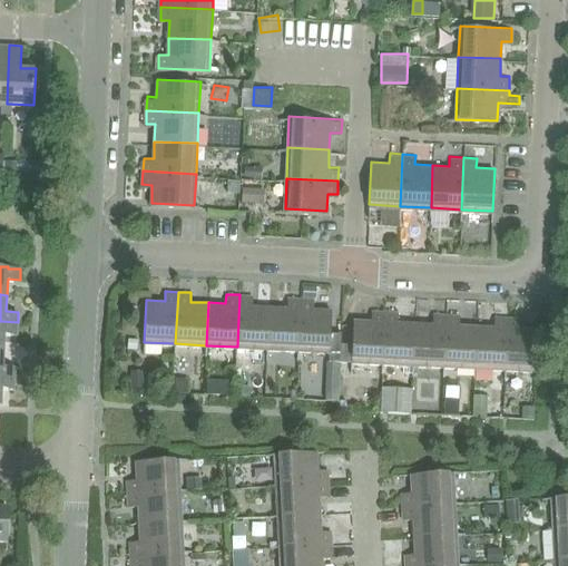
[(237,347),(267,348),(270,305),(253,304),(253,295),(240,294),(237,347)]
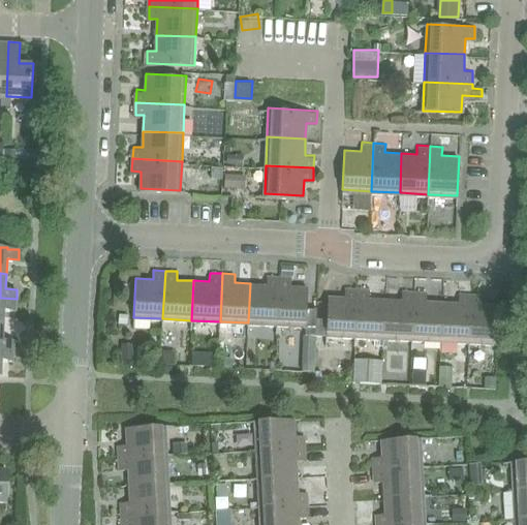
[(248,322),(277,323),(279,275),(267,275),(266,284),(250,283),(248,322)]
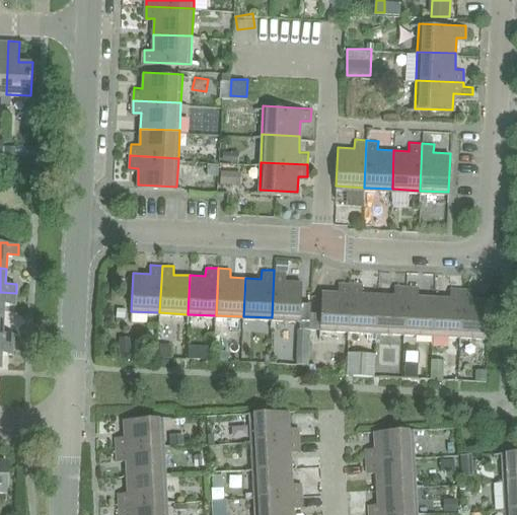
[(274,270),(272,317),(300,319),(301,281),(286,280),(286,271),(274,270)]
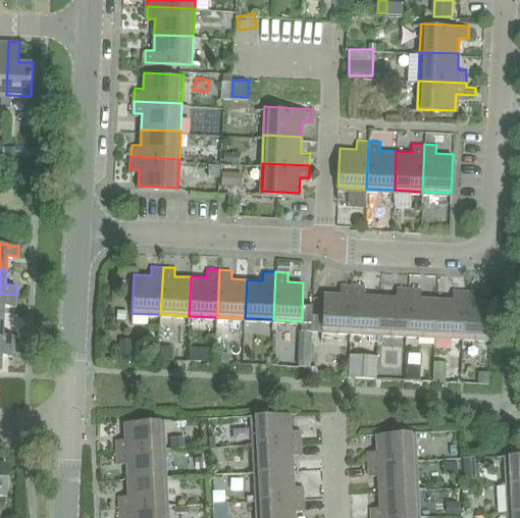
[(321,330),(350,332),(353,285),(341,283),(341,293),(323,292),(321,330)]
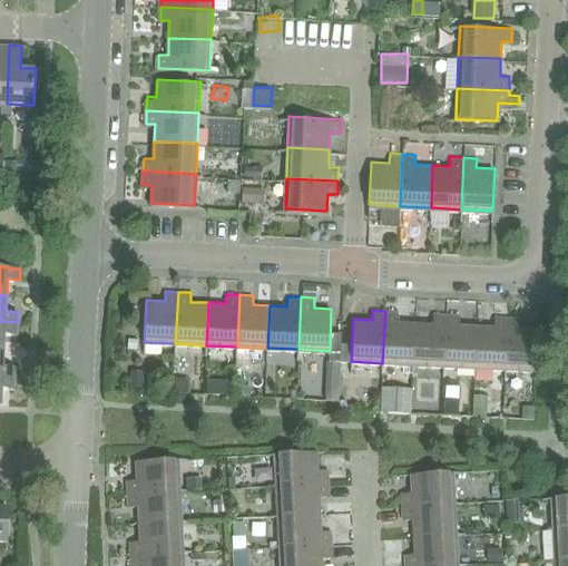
[(382,363),(413,364),(415,322),(399,321),(399,311),(385,311),(382,363)]
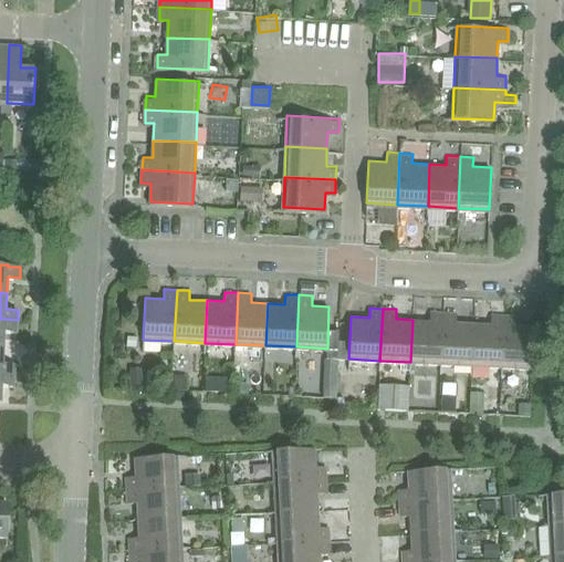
[(410,362),(441,363),(444,311),(430,311),(429,321),(413,320),(410,362)]
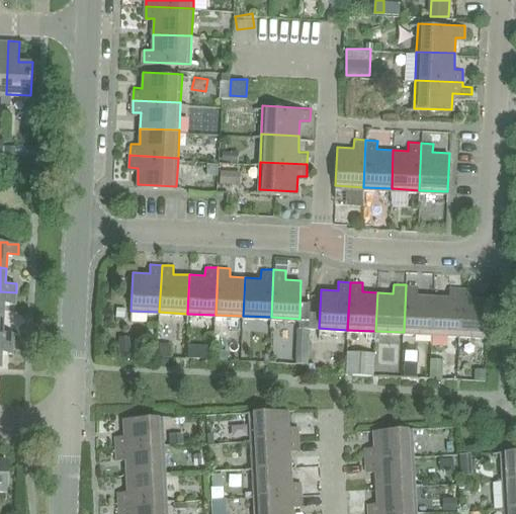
[(404,332),(431,334),(433,294),(417,294),(418,285),(406,284),(404,332)]
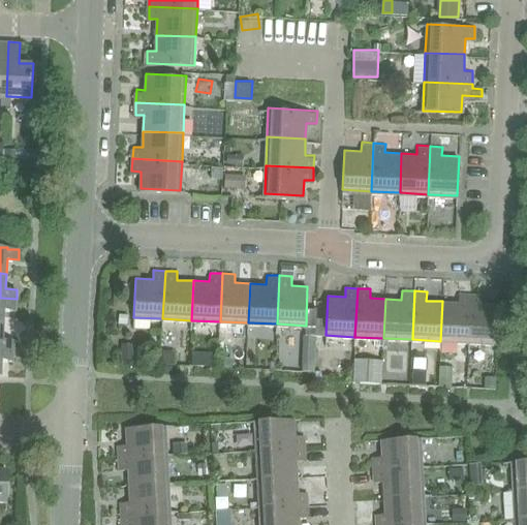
[(440,341),(469,342),(471,294),(459,294),(459,302),(442,301),(440,341)]
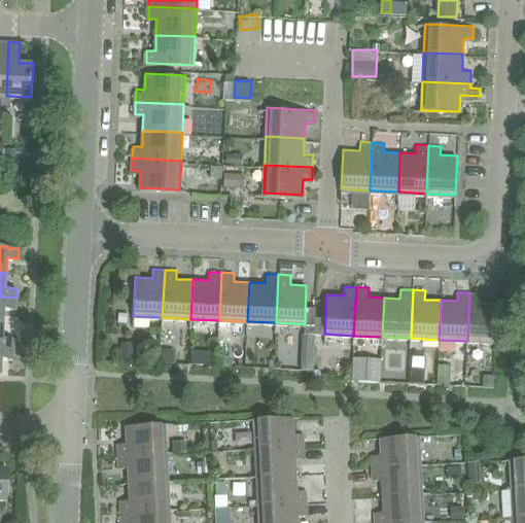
[(469,292),(467,341),(496,342),(498,303),(481,302),(482,293),(469,292)]
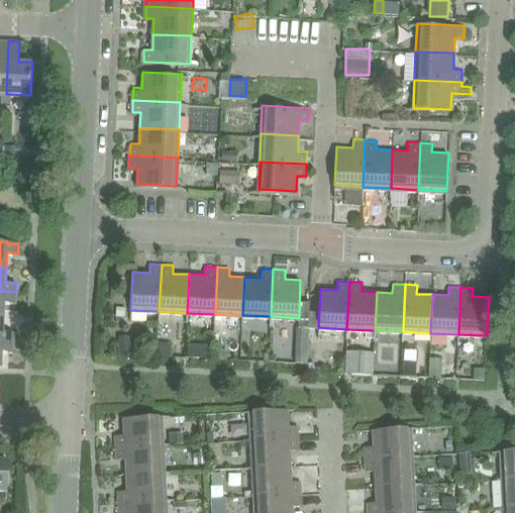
[(16,292),(0,291),(0,315),(3,316),(4,301),(15,302),(16,292)]
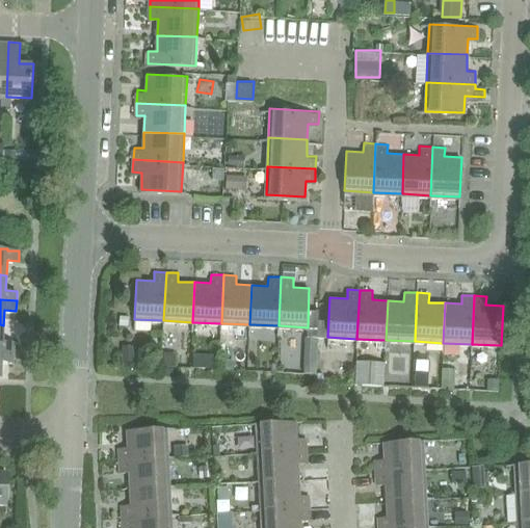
[(319,310),(308,309),(308,327),(307,336),(319,336),(320,320),(319,319),(319,310)]
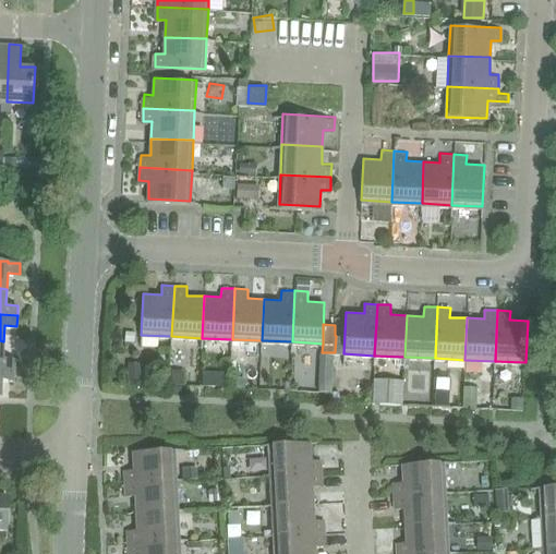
[(3,341),(0,340),(0,368),(14,369),(15,358),(3,358),(3,341)]
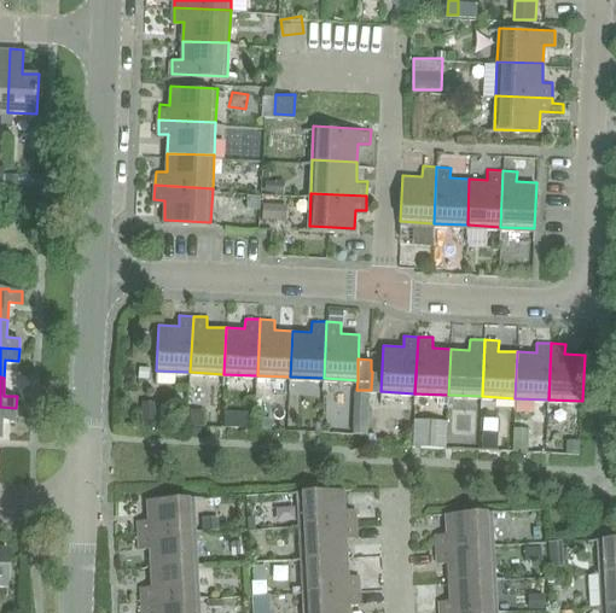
[(0,436),(1,436),(1,419),(16,420),(16,408),(0,407),(0,436)]
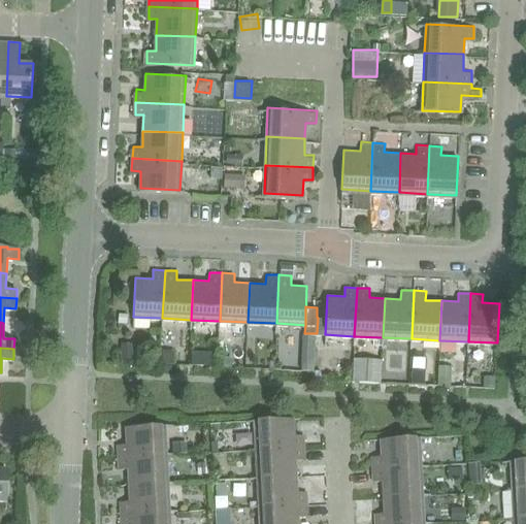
[(412,373),(426,374),(427,355),(413,354),(412,373)]
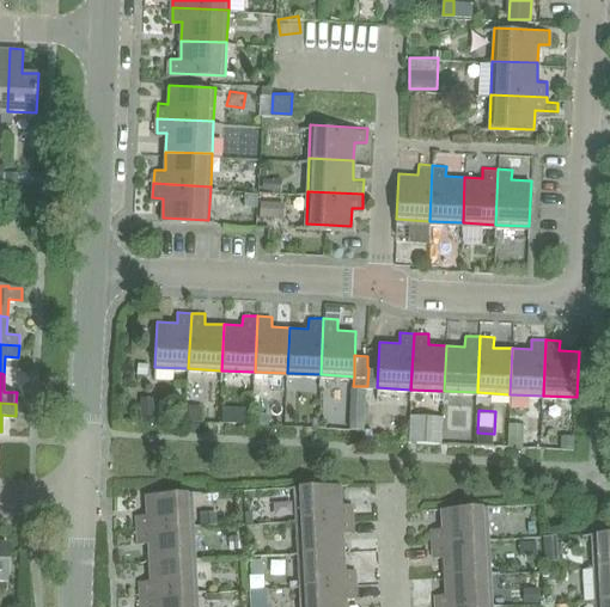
[(443,424),(412,422),(410,440),(441,441),(443,424)]
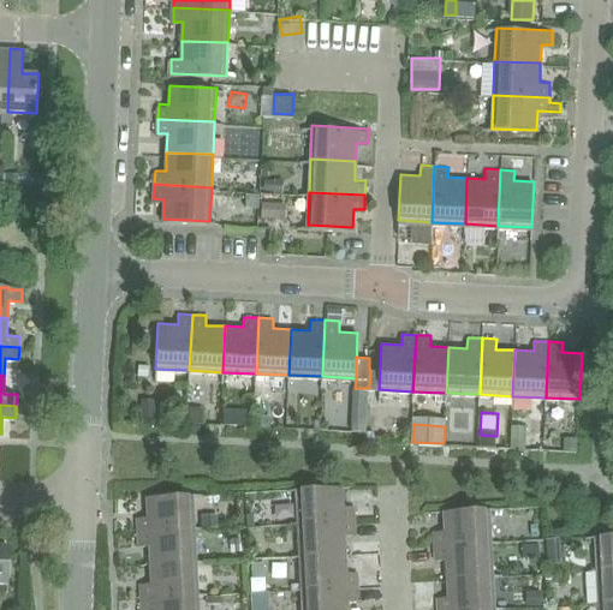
[(297,488),(298,521),(355,519),(353,504),(341,504),(340,485),(297,488)]
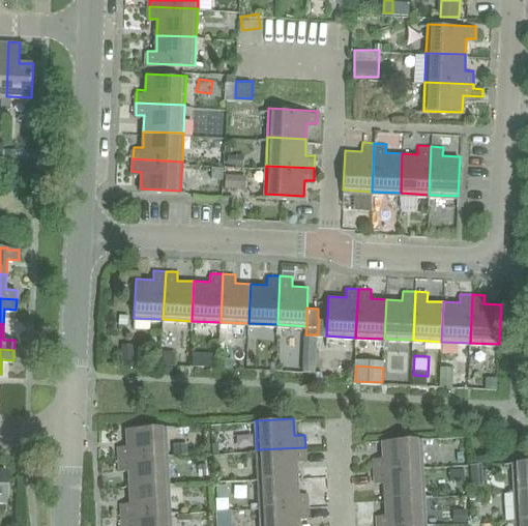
[(118,444),(119,457),(167,454),(166,425),(127,427),(128,444),(118,444)]
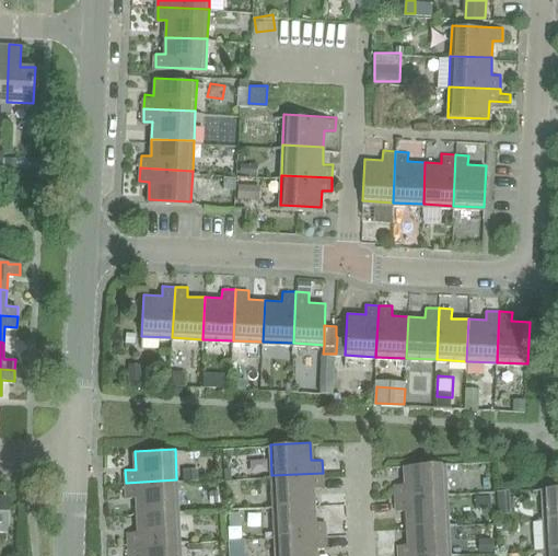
[(395,496),(445,493),(444,462),(403,464),(404,482),(394,482),(395,496)]
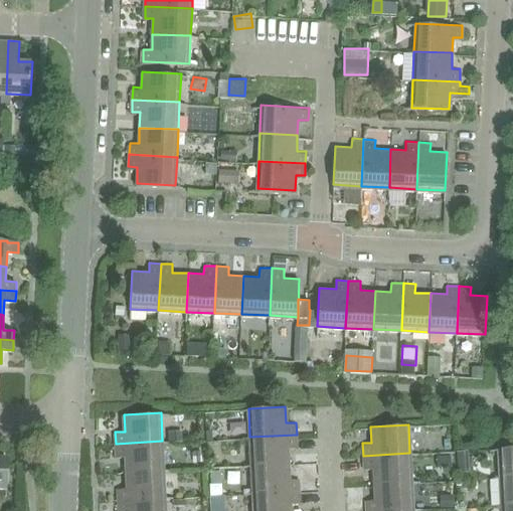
[(249,437),(251,464),(288,463),(288,447),(297,447),(297,435),(249,437)]
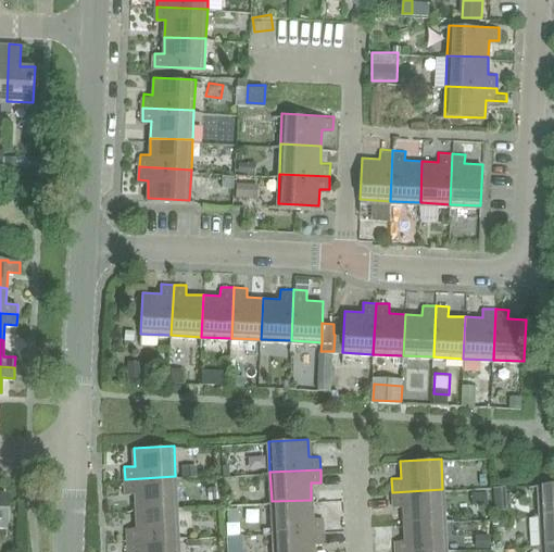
[(136,492),(136,510),(177,506),(175,476),(125,479),(125,493),(136,492)]
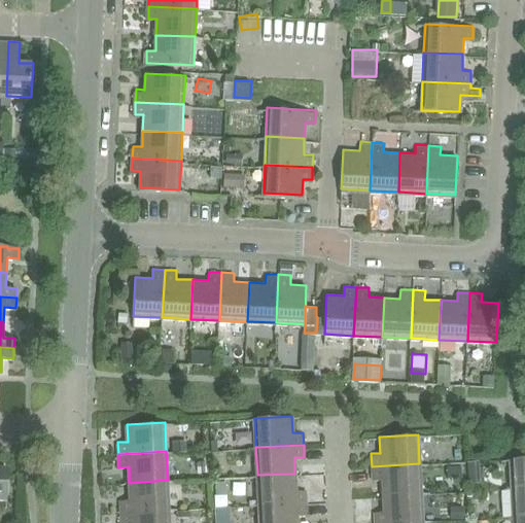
[(524,457),(509,459),(511,487),(524,486),(524,457)]
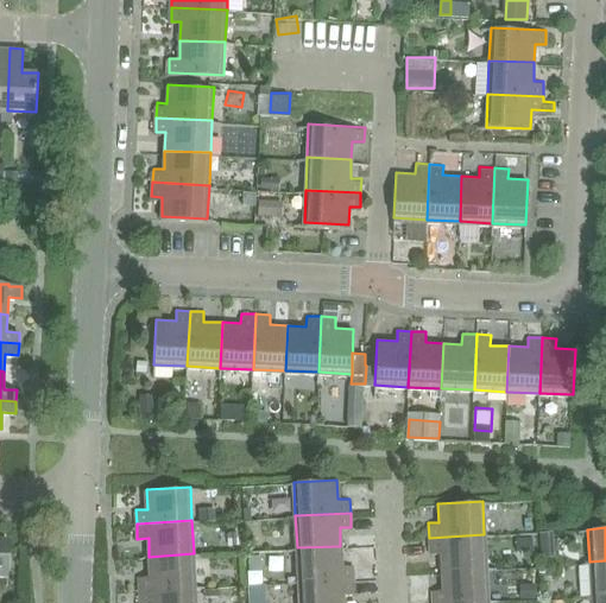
[(442,570),(486,567),(484,534),(429,538),(429,552),(441,552),(442,570)]
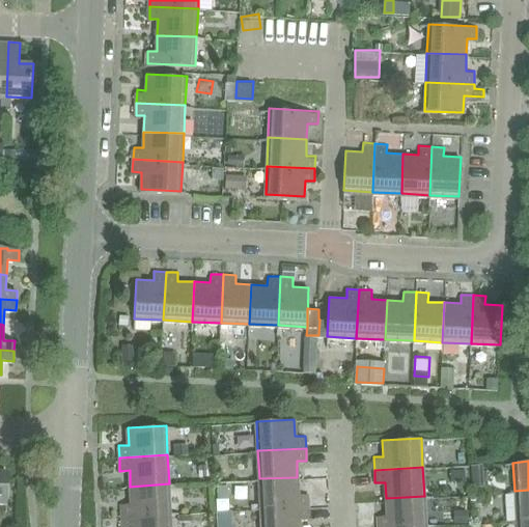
[(0,503),(6,504),(7,497),(9,497),(10,483),(7,483),(8,472),(0,471),(0,503)]
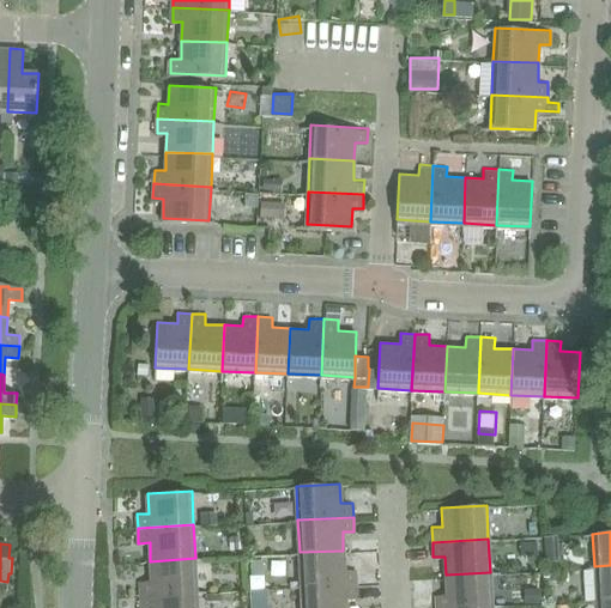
[(300,552),(302,585),(356,582),(356,567),(344,569),(343,551),(300,552)]
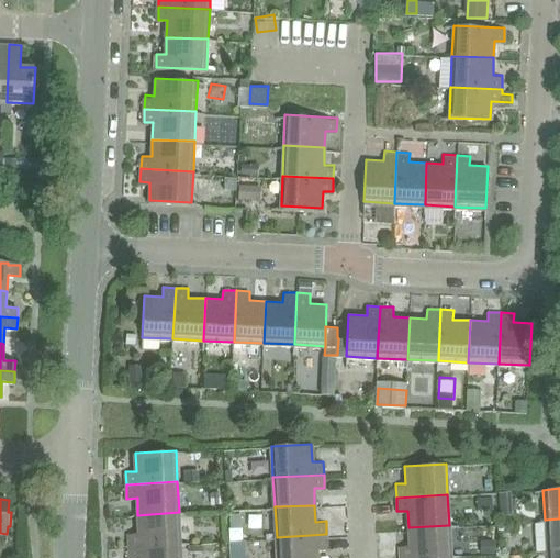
[(129,533),(129,546),(180,543),(179,512),(137,515),(138,532),(129,533)]
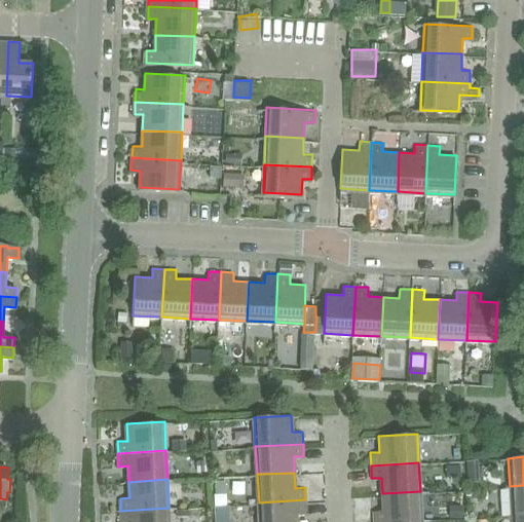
[(523,485),(510,486),(511,515),(523,514),(523,485)]
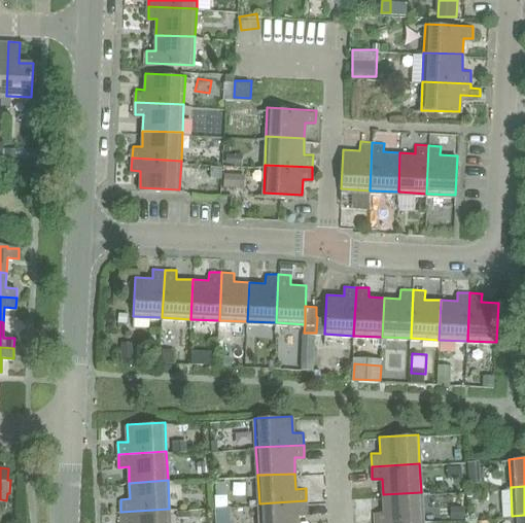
[(374,522),(380,522),(422,520),(421,492),(383,494),(383,511),(374,511),(374,522)]
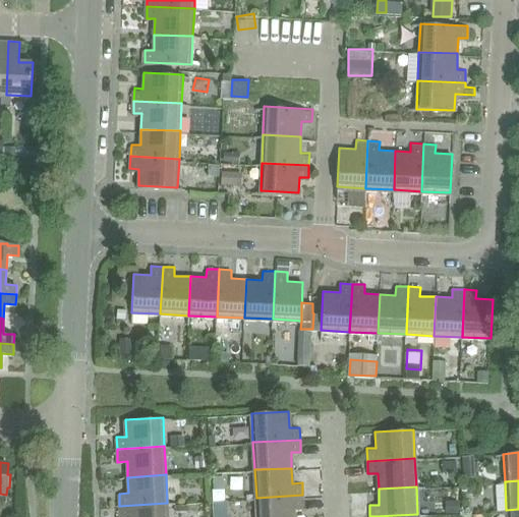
[(256,498),(256,516),(294,516),(294,508),(303,507),(302,495),(256,498)]
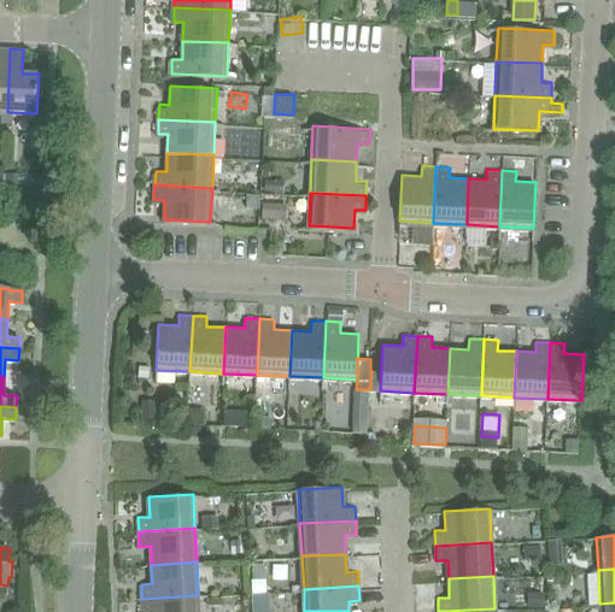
[(198,611),(198,595),(141,599),(141,611),(198,611)]
